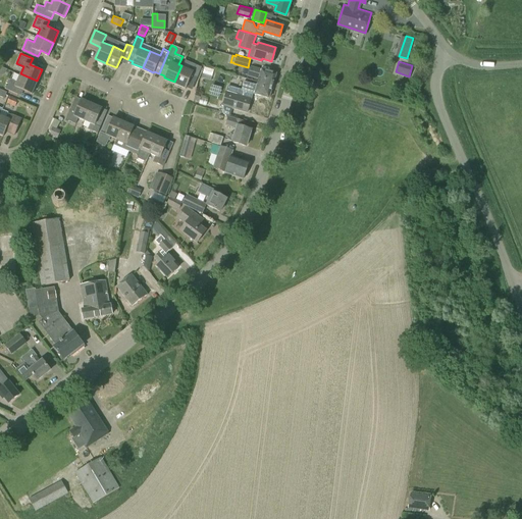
[(181,65),(174,82),(186,87),(191,75),(196,78),(202,65),(196,62),(192,69),(181,65)]
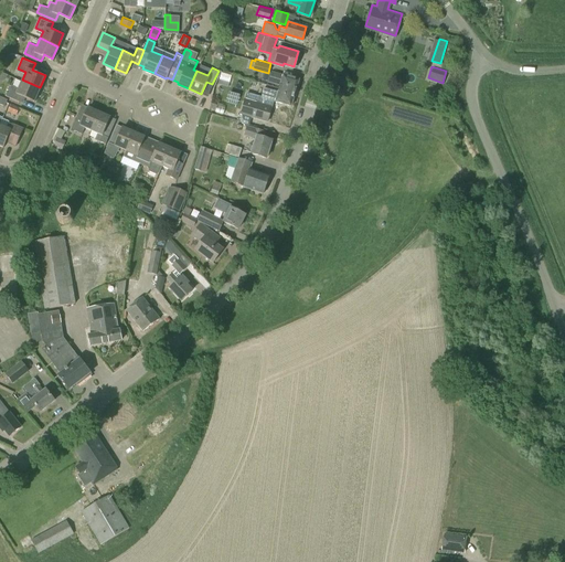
[(279,86),(295,91),(299,77),(283,73),(284,72),(272,70),(268,81),(280,84),(279,86)]
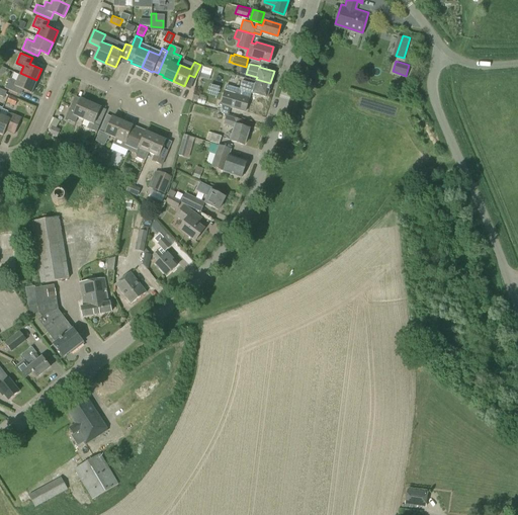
[(31,91),(36,80),(20,73),(17,79),(10,76),(6,86),(17,91),(20,86),(31,91)]
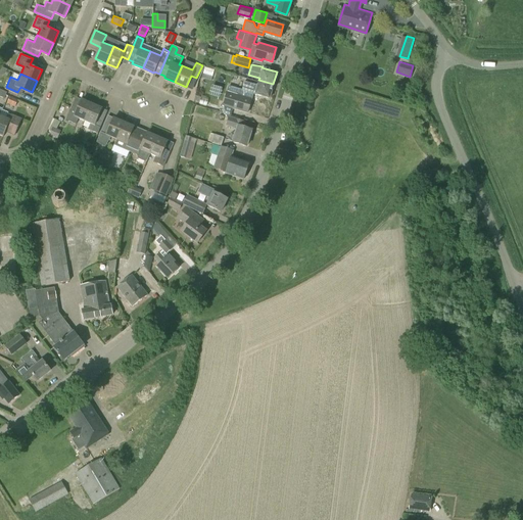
[(273,84),(258,80),(257,83),(244,79),(242,88),(229,84),(223,103),(247,111),(253,92),(270,96),(273,84)]
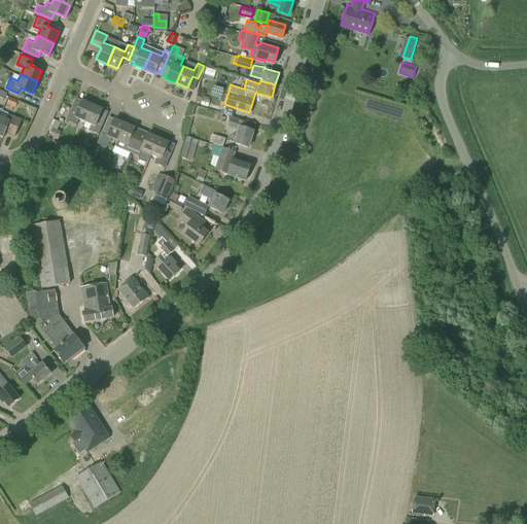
[(14,106),(18,98),(10,95),(7,102),(14,106)]
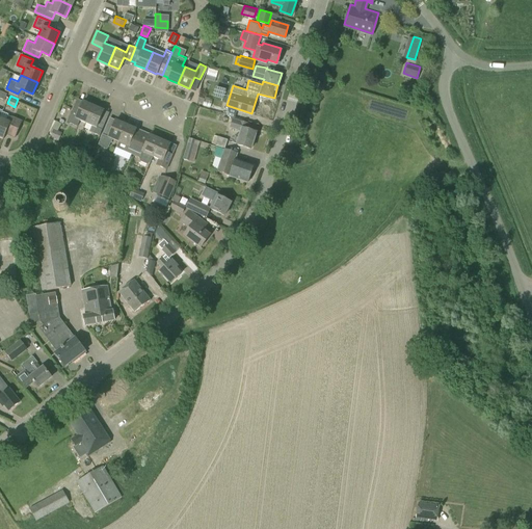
[(86,121),(94,104),(83,99),(79,107),(74,105),(68,120),(77,124),(80,118),(86,121)]
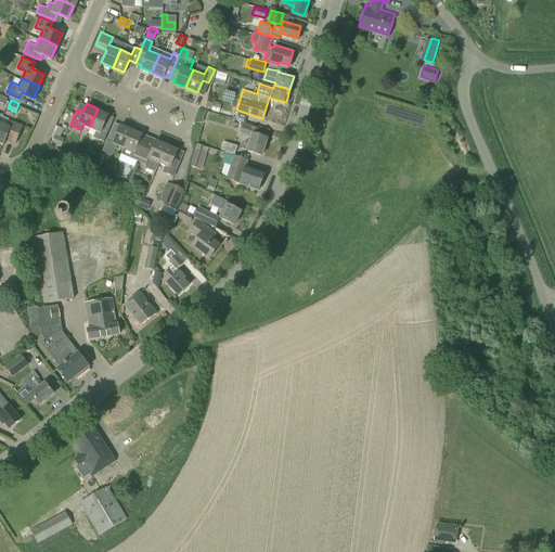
[(98,108),(90,126),(95,129),(93,135),(103,140),(111,124),(104,122),(108,113),(98,108)]
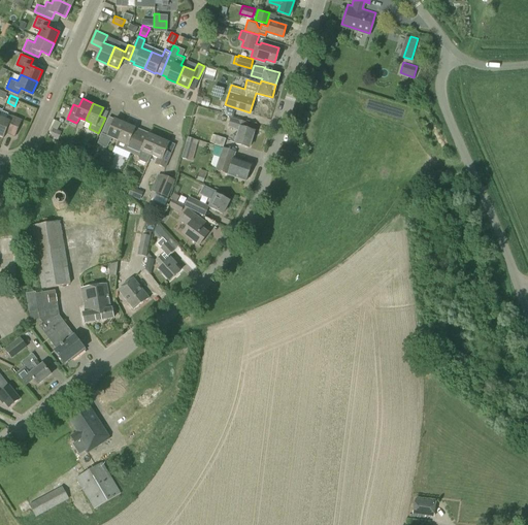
[(0,115),(0,134),(3,136),(6,129),(15,132),(22,119),(7,112),(5,118),(0,115)]
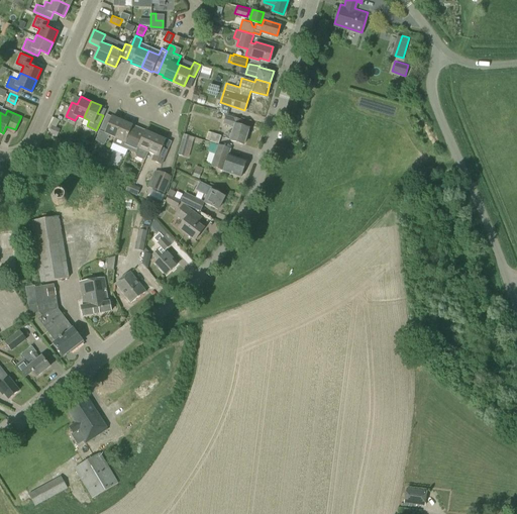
[(243,142),(248,126),(239,123),(241,117),(226,112),(223,122),(234,125),(230,138),(243,142)]
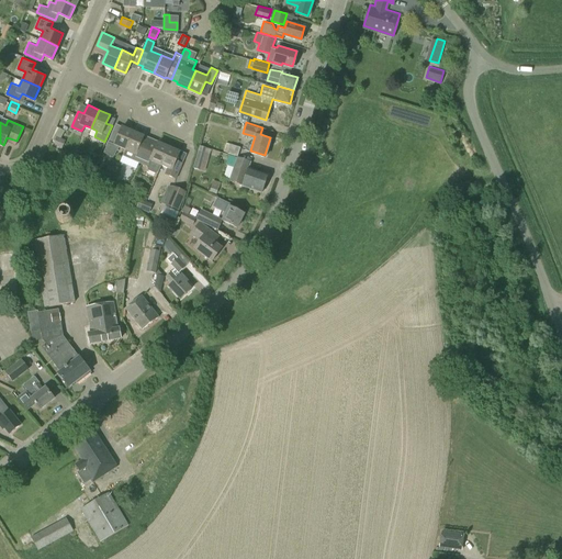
[(125,147),(133,130),(122,124),(117,134),(112,131),(103,151),(113,156),(119,145),(125,147)]
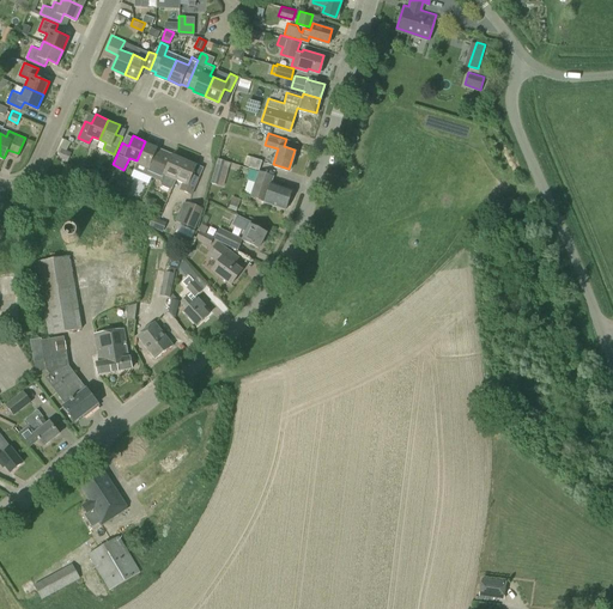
[(152,156),(157,146),(145,141),(137,160),(133,168),(153,176),(161,159),(152,156)]
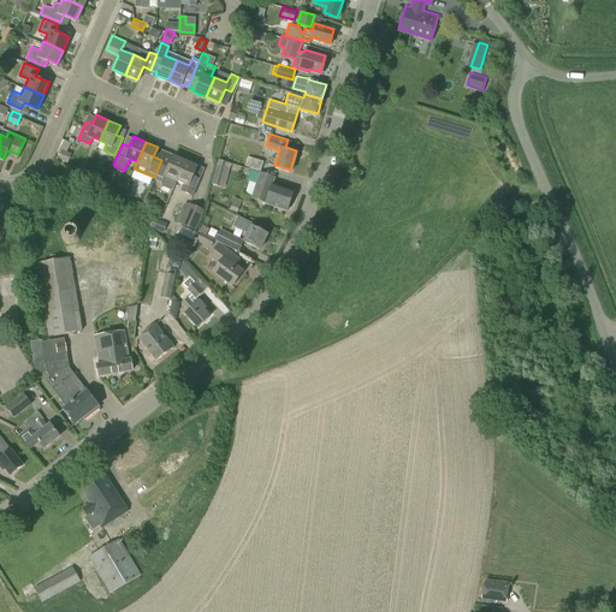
[(185,159),(173,154),(169,164),(161,160),(154,177),(161,180),(163,184),(171,188),(173,186),(177,178),(185,159)]
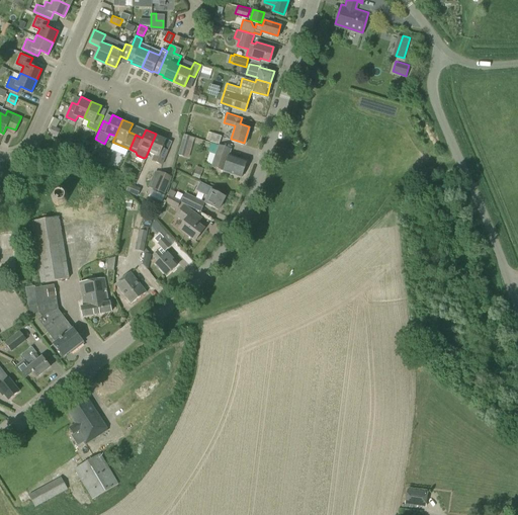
[(219,142),(222,134),(208,130),(205,138),(219,142)]
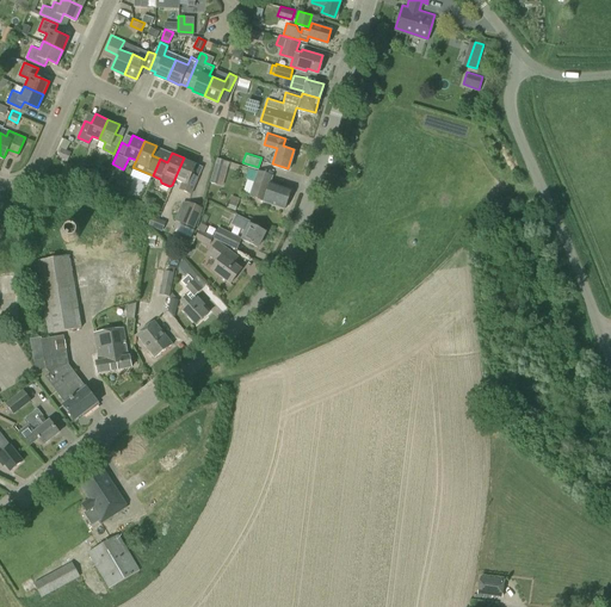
[(223,158),(217,156),(210,180),(217,183),(223,158)]
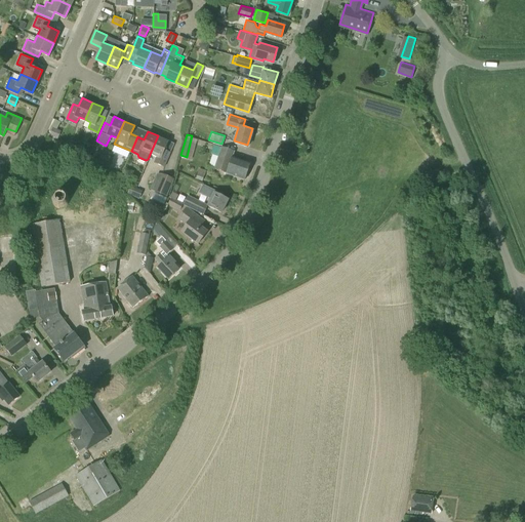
[(158,135),(151,152),(156,155),(153,161),(164,165),(170,151),(164,148),(168,139),(158,135)]
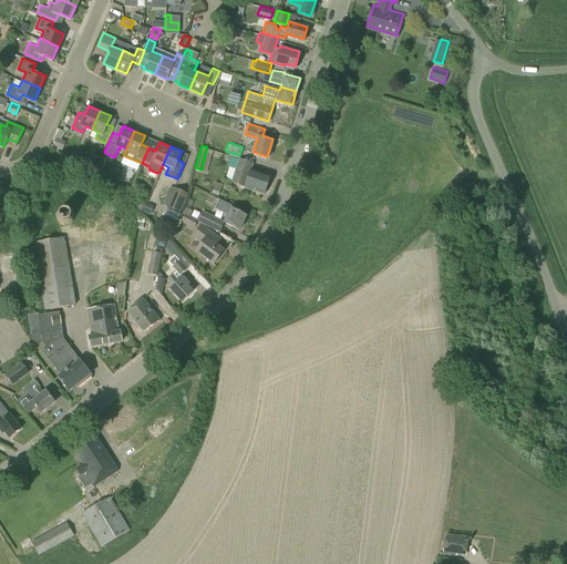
[(264,192),(270,174),(251,167),(254,161),(239,156),(230,181),(264,192)]
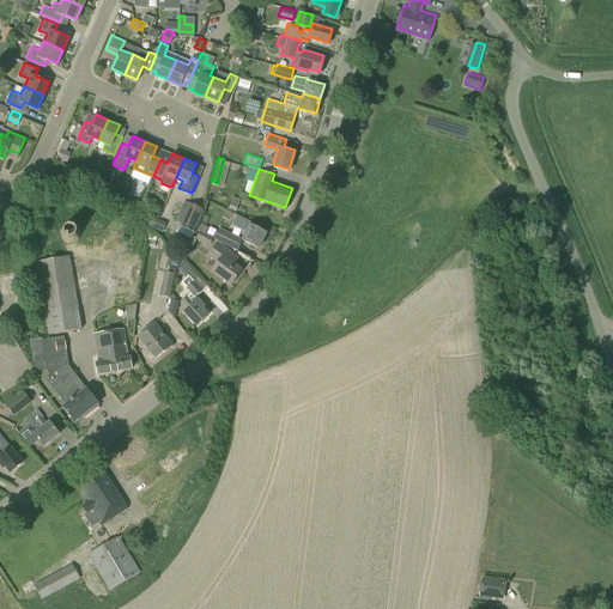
[(104,178),(85,172),(82,183),(101,189),(104,178)]
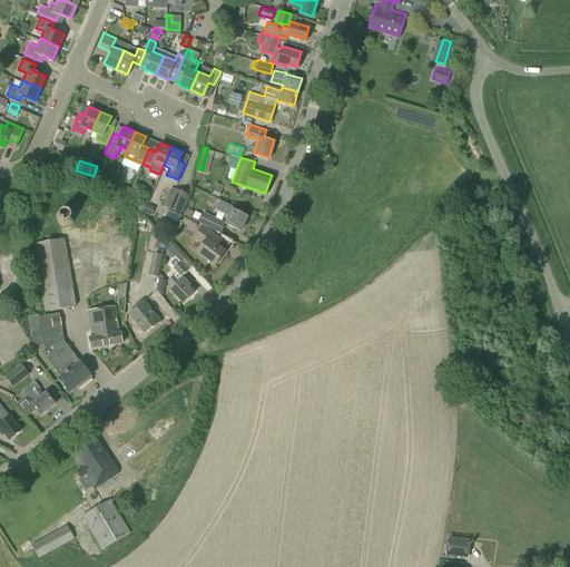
[(106,172),(98,168),(95,175),(102,178),(106,172)]
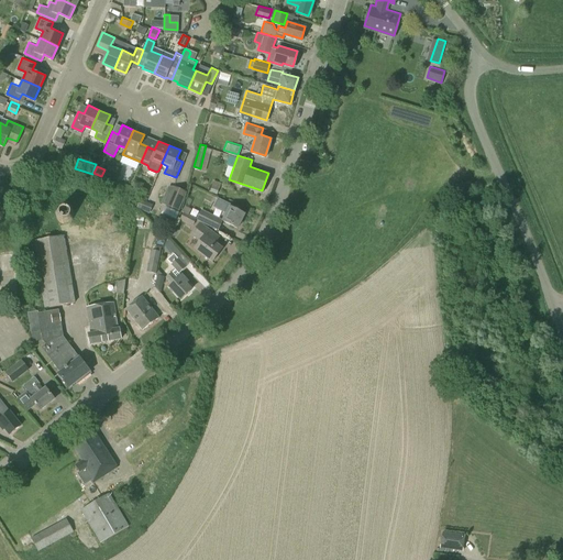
[(179,208),(187,189),(173,184),(165,202),(179,208)]
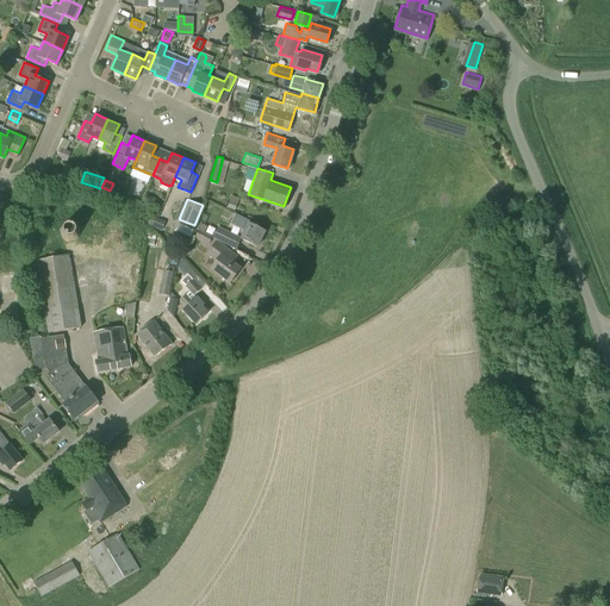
[(257,244),(265,230),(256,226),(259,223),(236,212),(231,222),(246,229),(242,237),(257,244)]
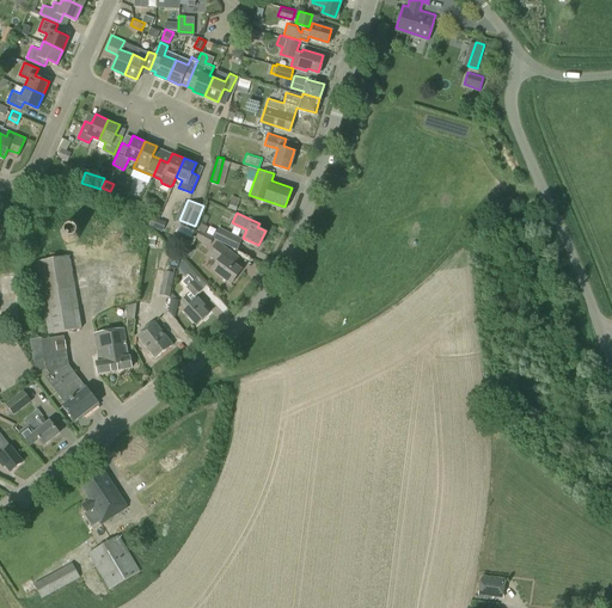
[(158,216),(152,214),(150,219),(148,223),(154,226),(158,216)]
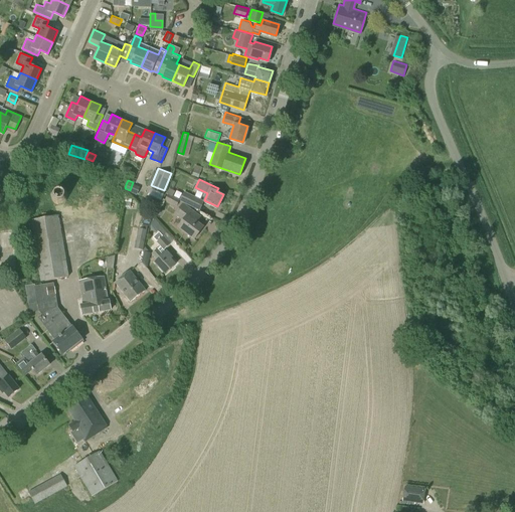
[(140,185),(133,182),(130,190),(137,193),(140,185)]
